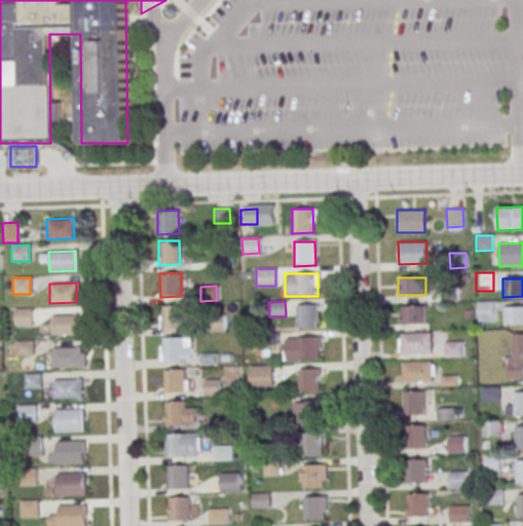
[(478,301),(492,301),(492,322),(478,322),(478,301)]
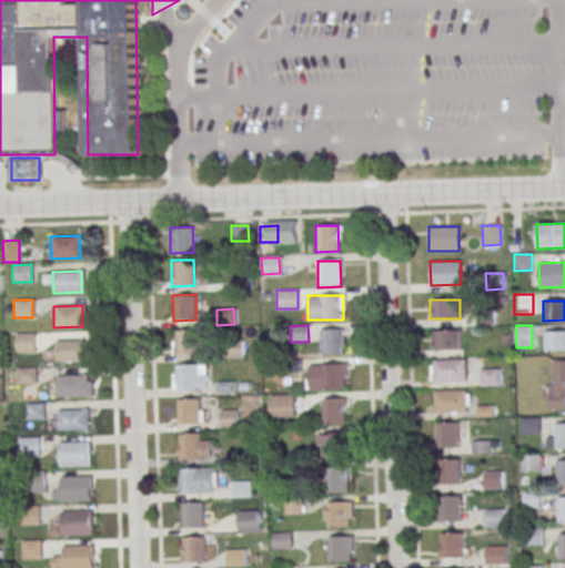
[(173,330),(197,328),(197,355),(174,355),(173,330)]
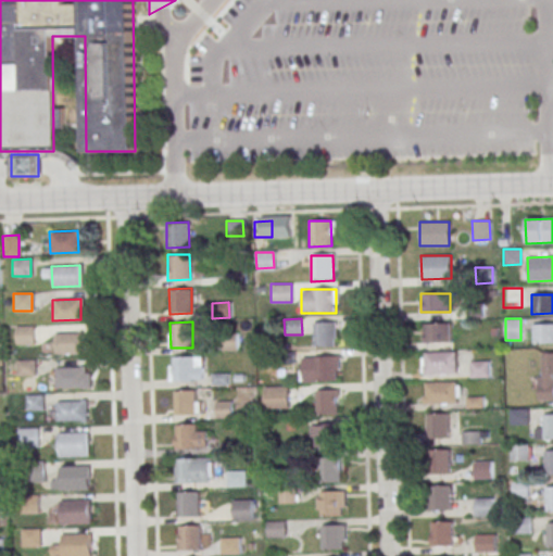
[(313,324),(336,323),(336,348),(314,349),(313,324)]
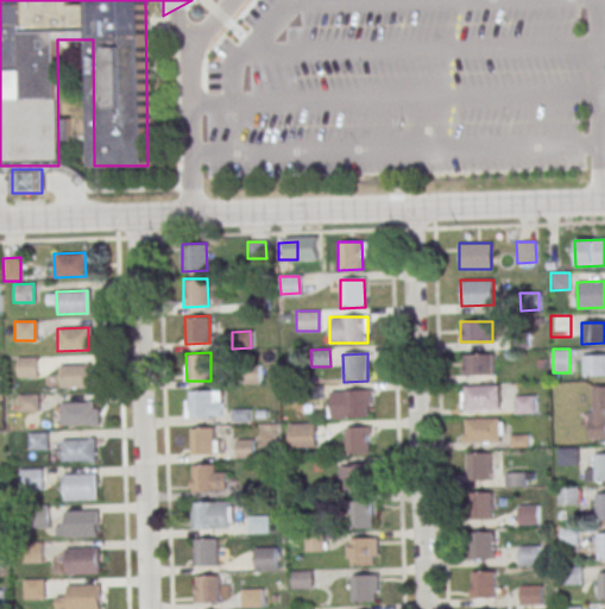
[(460,375),(491,375),(491,355),(460,355),(460,375)]
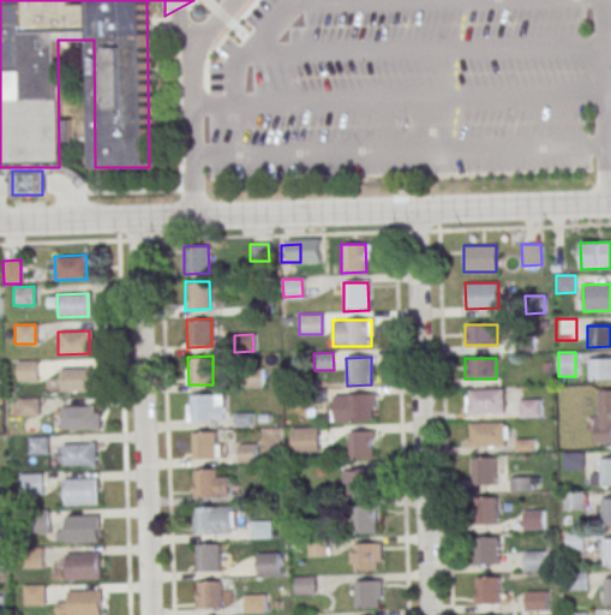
[(587,358),(610,358),(610,380),(587,381),(587,358)]
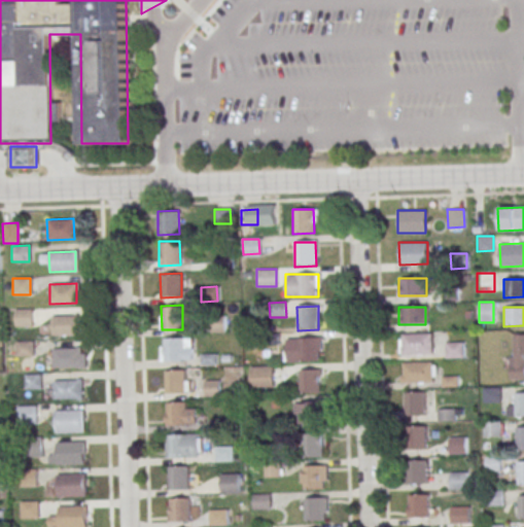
[(13,310),(30,309),(30,326),(13,326),(13,310)]
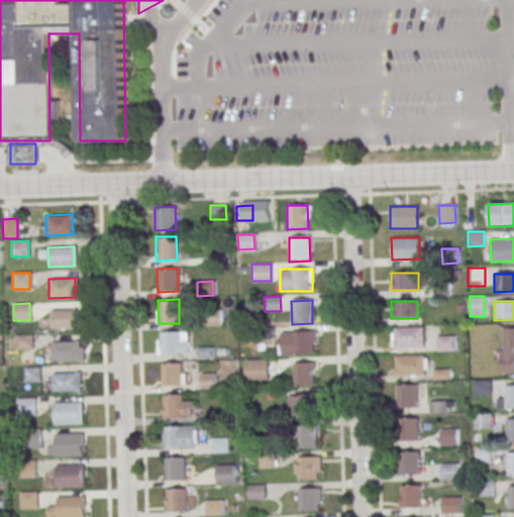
[(48,309),(75,308),(76,328),(49,329),(48,309)]
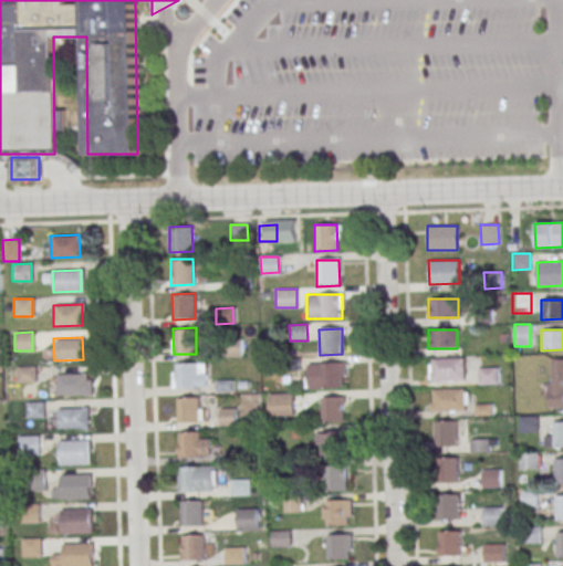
[(223,341),(241,339),(242,356),(225,356),(223,341)]
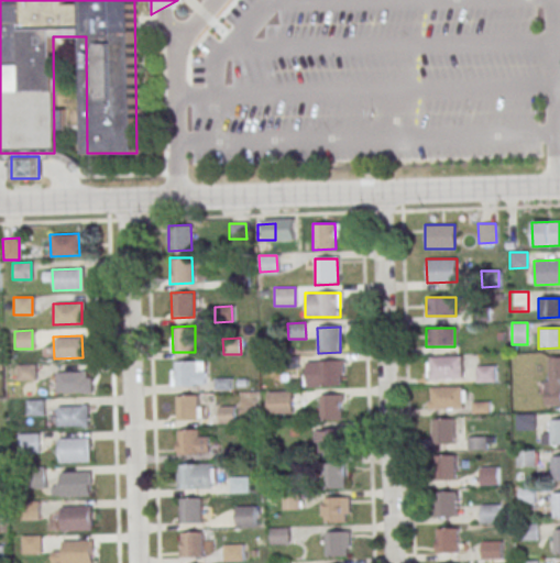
[(429,357),(460,356),(461,378),(430,379),(429,357)]
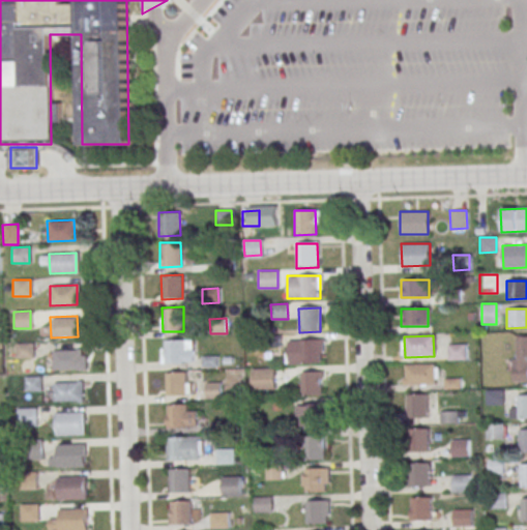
[(526,335),(510,336),(510,381),(526,381),(526,335)]
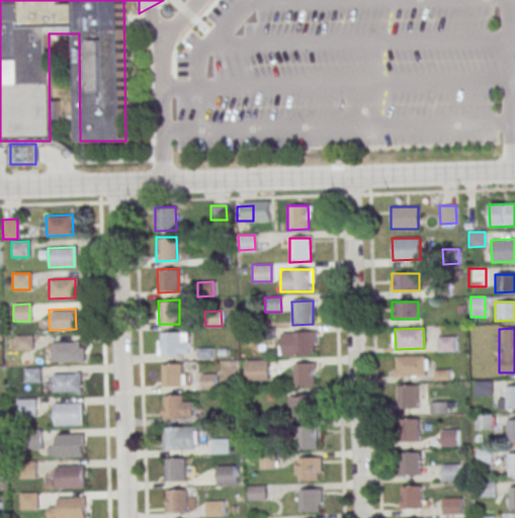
[(159,332),(180,331),(180,355),(160,355),(159,332)]
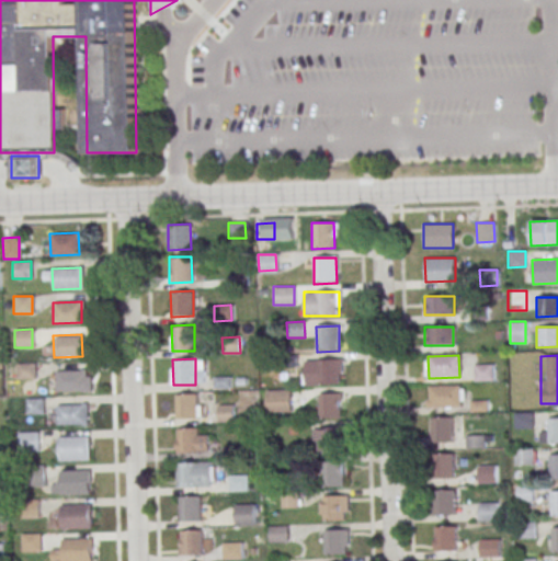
[(317,361),(340,359),(341,385),(318,386),(317,361)]
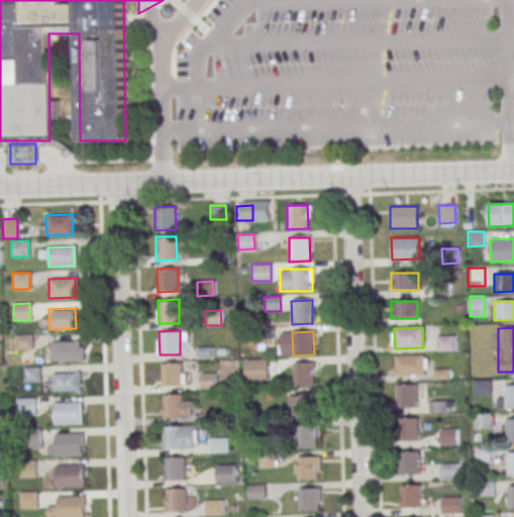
[(14,335),(30,334),(30,349),(15,349),(14,335)]
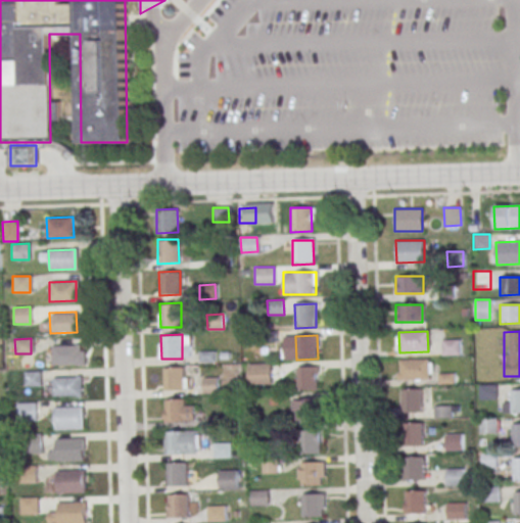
[(440,340),(458,340),(459,354),(441,355),(440,340)]
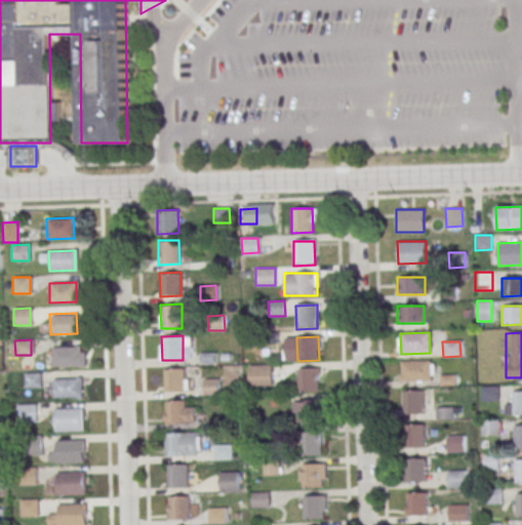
[(51,347),(77,346),(78,366),(51,367),(51,347)]
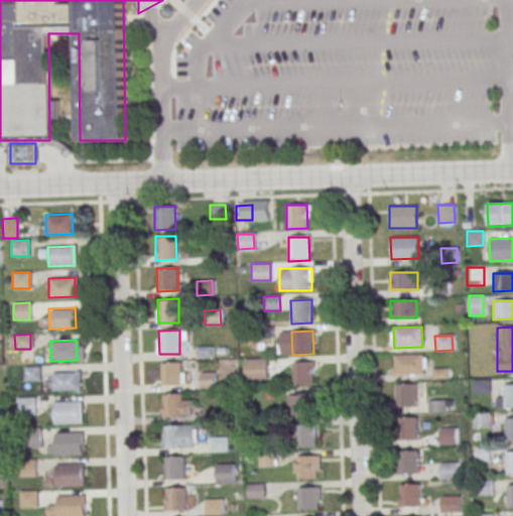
[(196,357),(210,357),(210,347),(196,347),(196,357)]
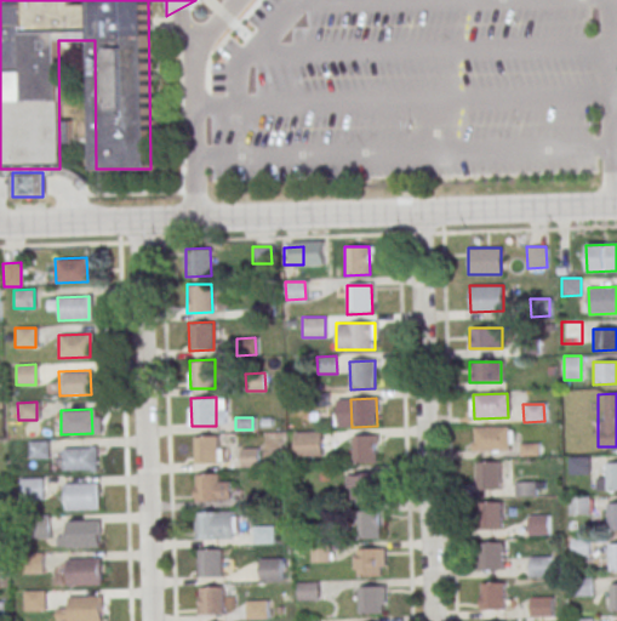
[(473,426),(507,425),(507,451),(474,453),(473,426)]
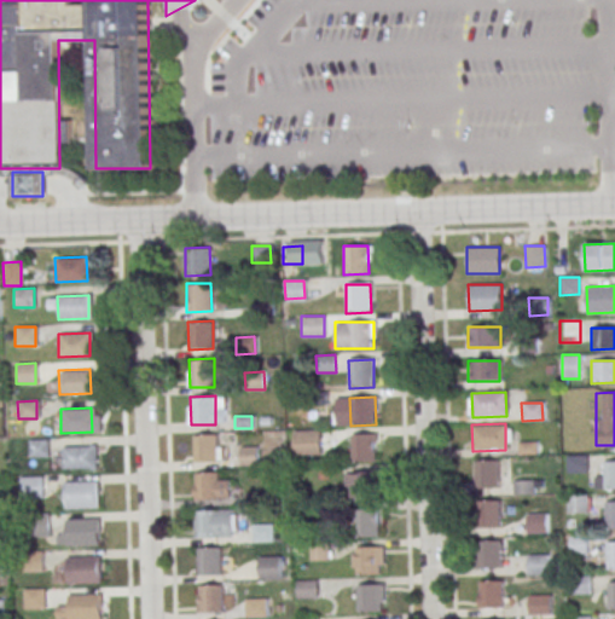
[(320,455),(320,431),(293,431),(293,455),(320,455)]
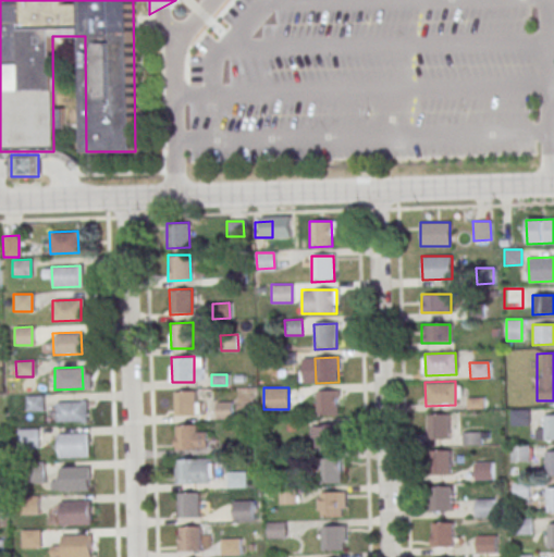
[(172,391),(195,390),(196,416),(173,416),(172,391)]
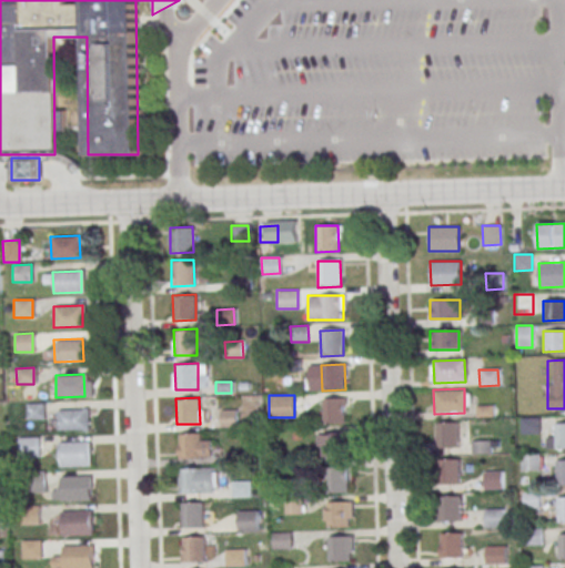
[(322,399),(344,398),(345,424),(323,425),(322,399)]
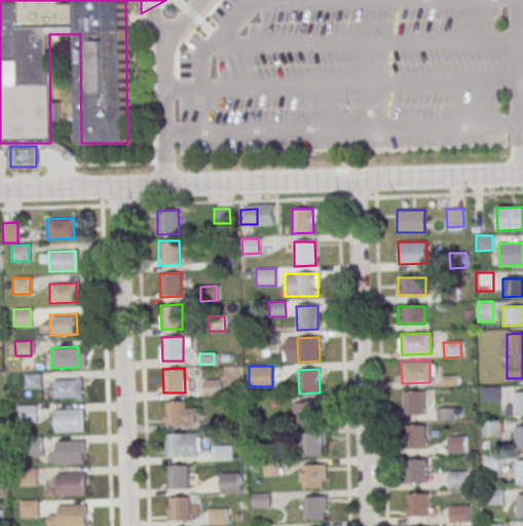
[(24,374),(40,374),(40,388),(24,388),(24,374)]
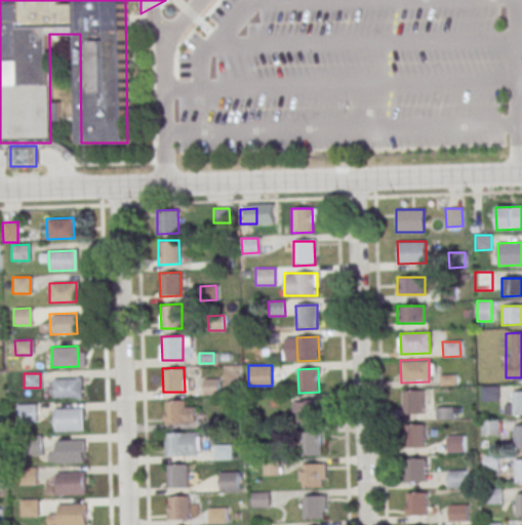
[(51,378),(79,377),(80,397),(52,398),(51,378)]
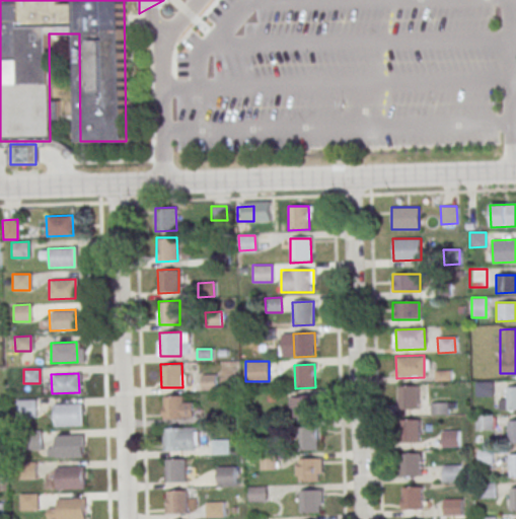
[(200,376),(216,375),(216,389),(201,390),(200,376)]
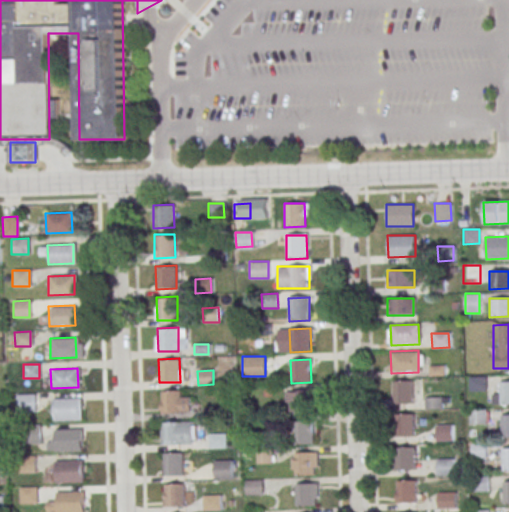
[(468,377),(485,377),(486,391),(468,391),(468,377)]
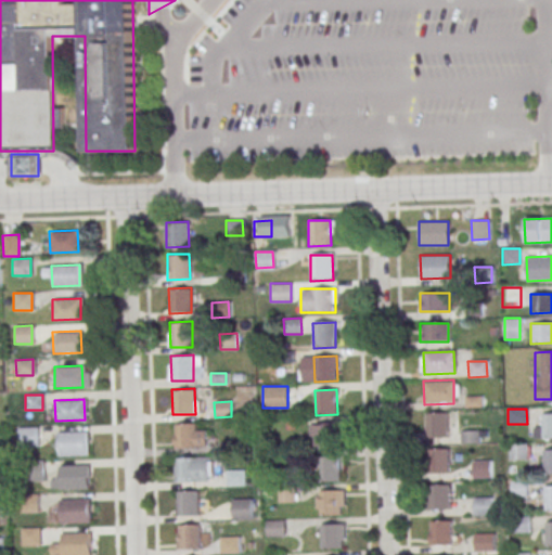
[(424,413),(447,413),(448,438),(425,439),(424,413)]
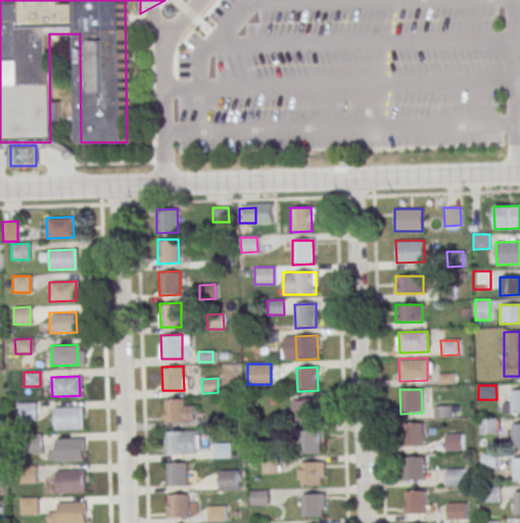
[(510,391),(519,390),(519,413),(511,414),(510,391)]
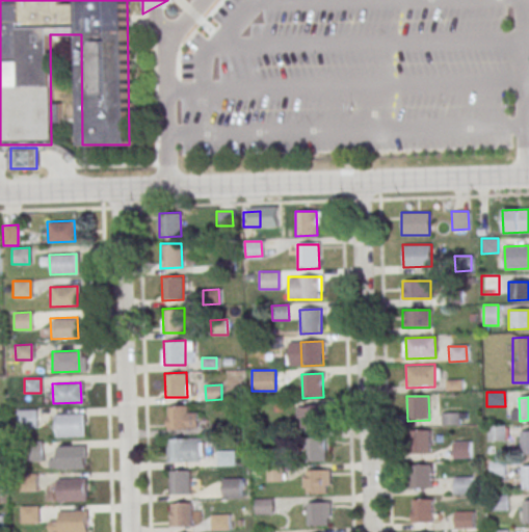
[(165,405),(187,405),(188,429),(166,430),(165,405)]
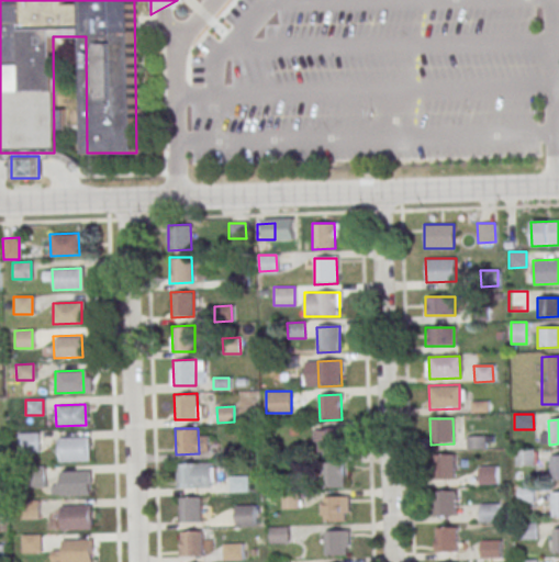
[(319,428),(342,428),(343,453),(320,454),(319,428)]
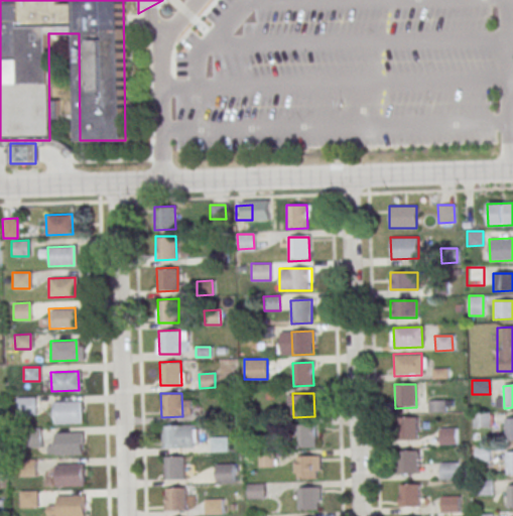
[(16,398),(34,397),(35,415),(17,415),(16,398)]
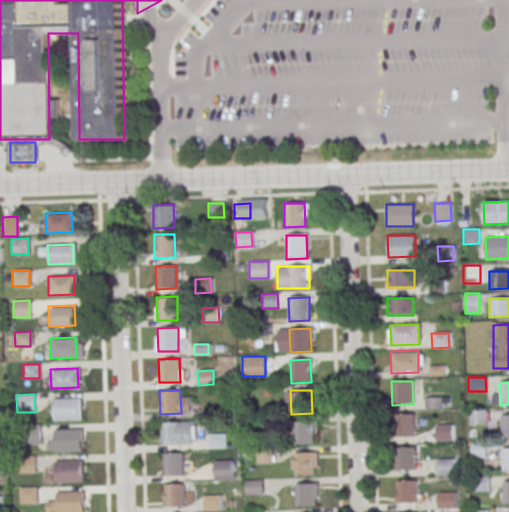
[(424,396),(441,395),(441,409),(424,410),(424,396)]
